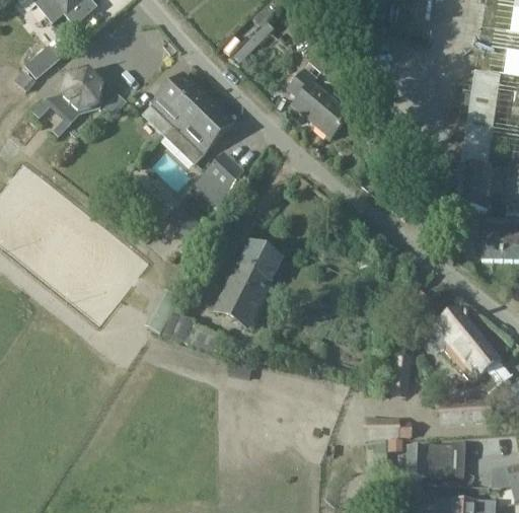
[(32,0),(52,21),(64,11),(74,24),(96,6),(91,0),(32,0)]
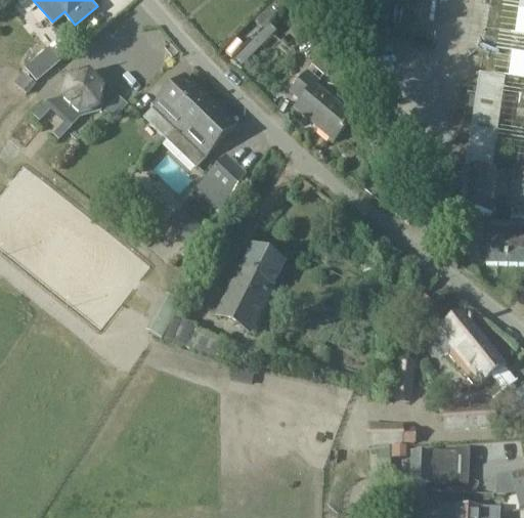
[(394,72),(395,72),(381,36),(381,37),(364,42),(378,78),(394,72)]
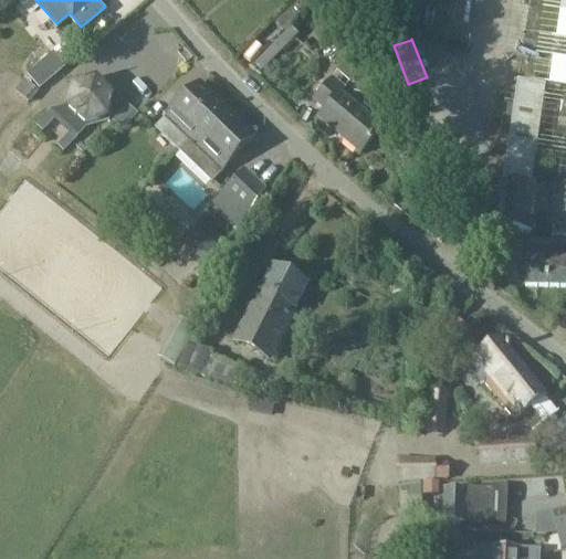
[(333,73),(314,95),(325,105),(317,114),(360,149),(381,123),(341,88),(345,83),(333,73)]
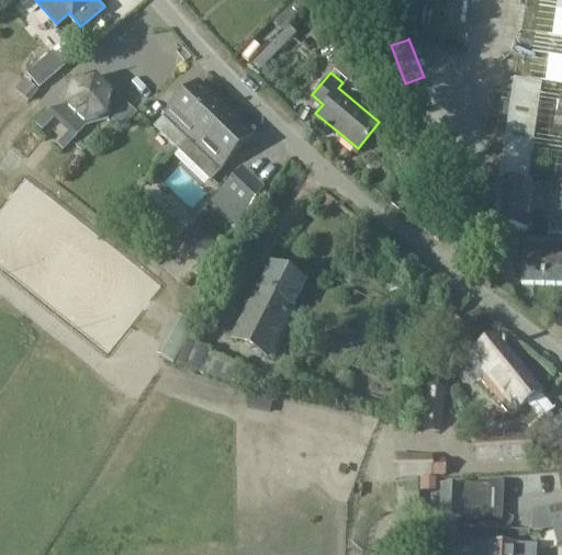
[(48,105),(34,121),(42,126),(55,111),(70,125),(56,140),(63,147),(76,132),(74,128),(83,120),(104,113),(110,91),(96,77),(94,76),(72,82),(68,104),(52,109),(48,105)]
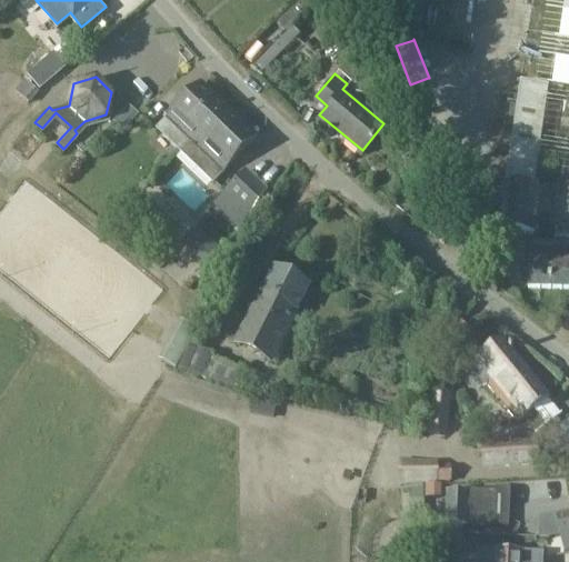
[(532,174),(547,82),(520,78),(505,180),(502,180),(500,199),(498,228),(535,229),(537,182),(531,181),(532,174)]
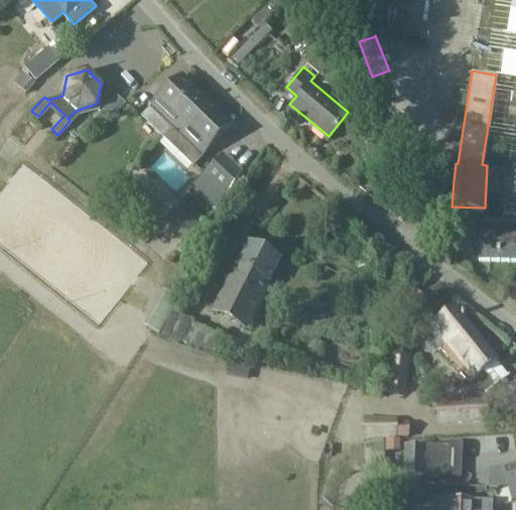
[(167,137),(207,96),(182,73),(143,113),(167,137)]
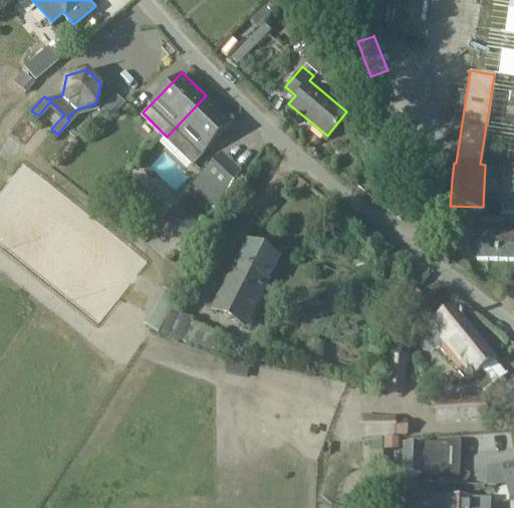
[(231,119),(206,95),(167,137),(192,161),(231,119)]
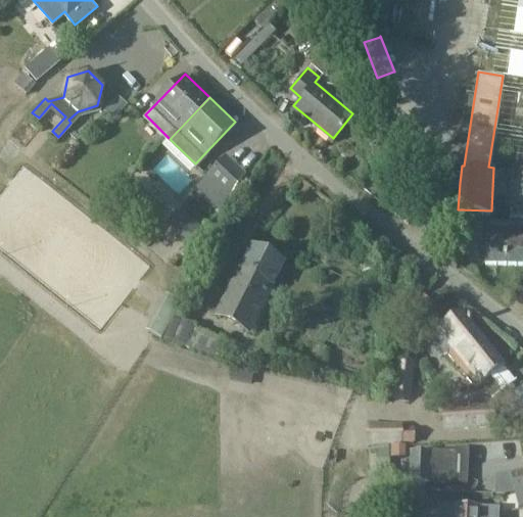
[(226,153),(206,174),(228,194),(244,171),(226,153)]
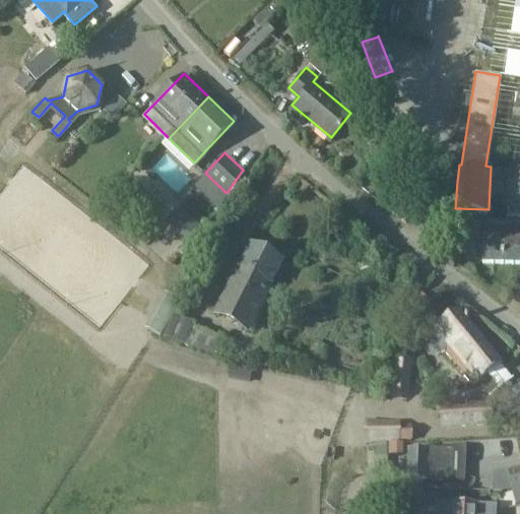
[(519,212),(519,201),(507,202),(506,212),(519,212)]
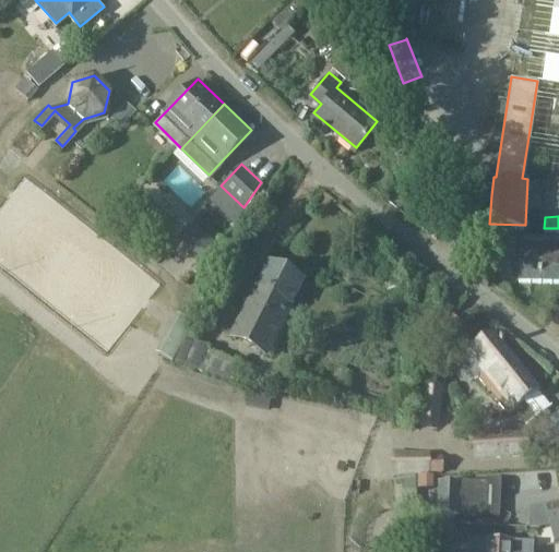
[(558,279),(558,236),(520,235),(519,278),(558,279)]
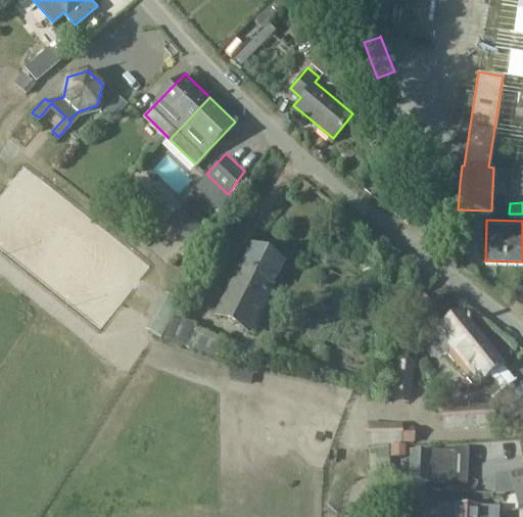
[(236,277),(220,309),(249,324),(270,283),(271,283),(282,260),(251,244),(240,267),(235,264),(230,274),(236,277)]
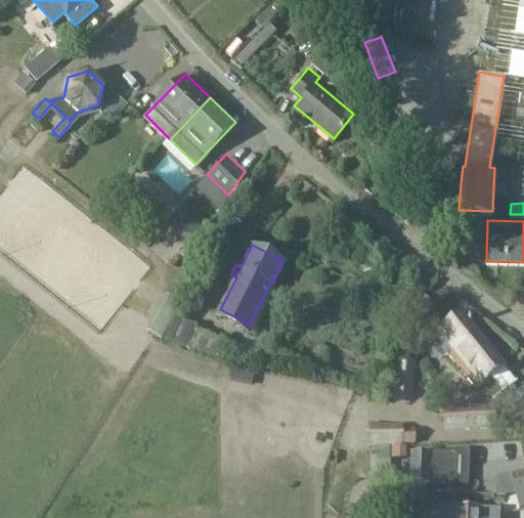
[(462,309),(439,328),(452,345),(447,349),(476,384),(504,361),(462,309)]
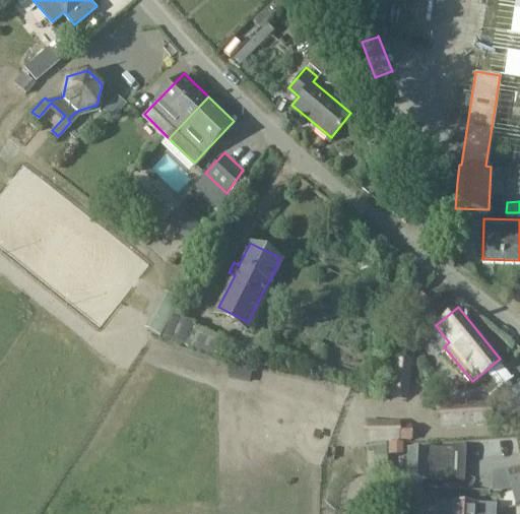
[(192,322),(184,341),(213,350),(220,334),(192,322)]
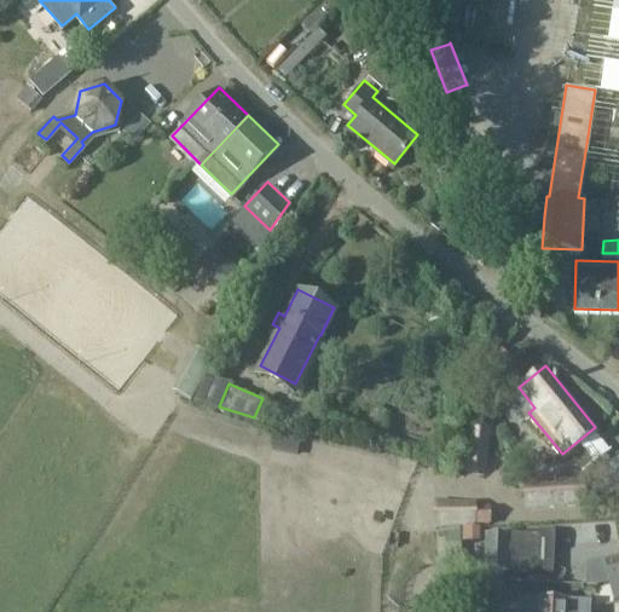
[(582,477),(530,481),(532,502),(583,498),(582,477)]
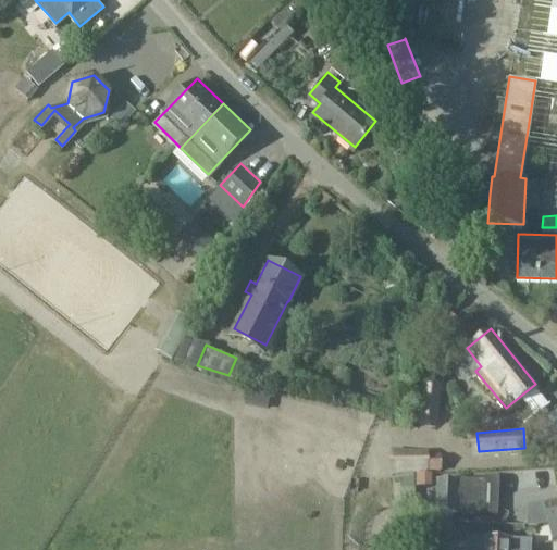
[(399,470),(438,467),(437,453),(398,455),(399,470)]
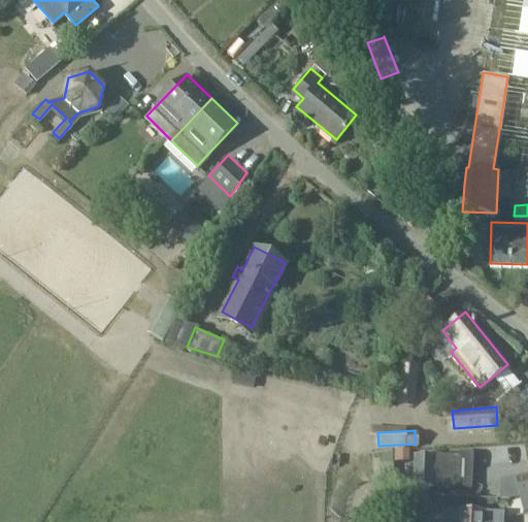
[(432,483),(433,458),(433,454),(414,453),(413,482),(432,483)]
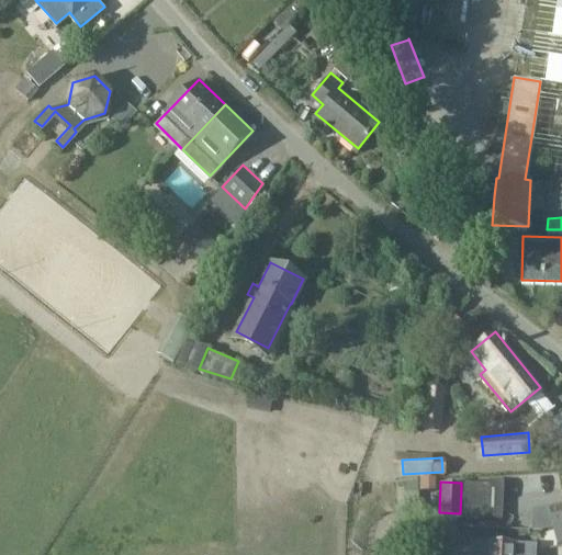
[(561,503),(548,507),(553,528),(561,524),(561,503)]
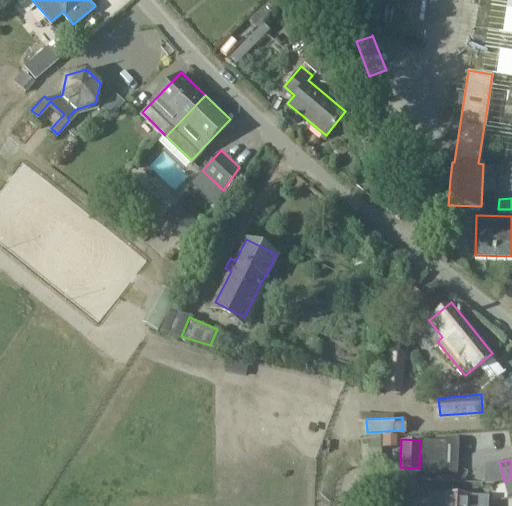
[(430,492),(429,505),(483,505),(484,495),(440,493),(430,492)]
